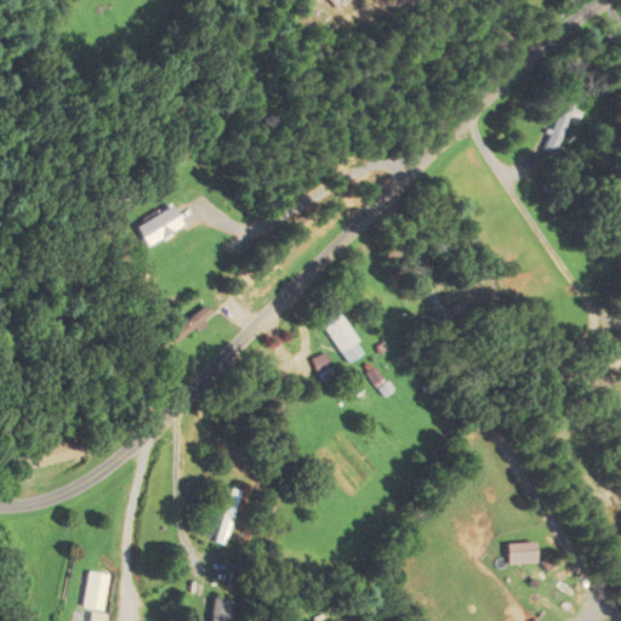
[(574,100),(563,96),(542,151),(553,155),(574,100)]
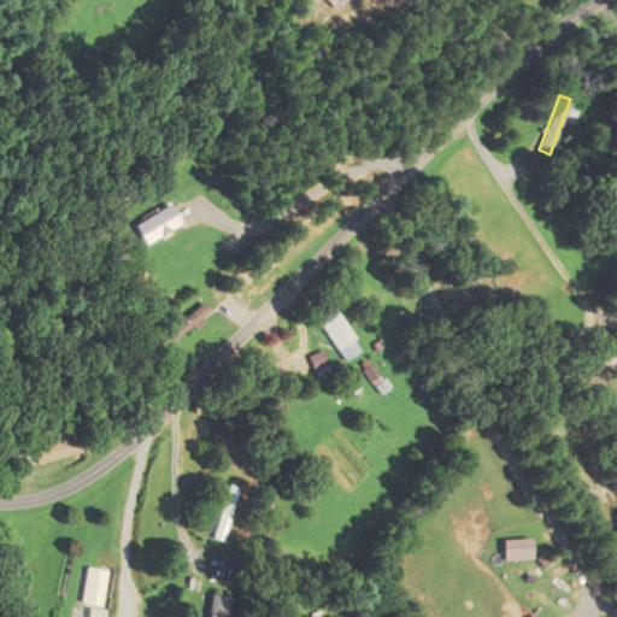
[(171,340),(212,321),(207,309),(165,328),(171,340)]
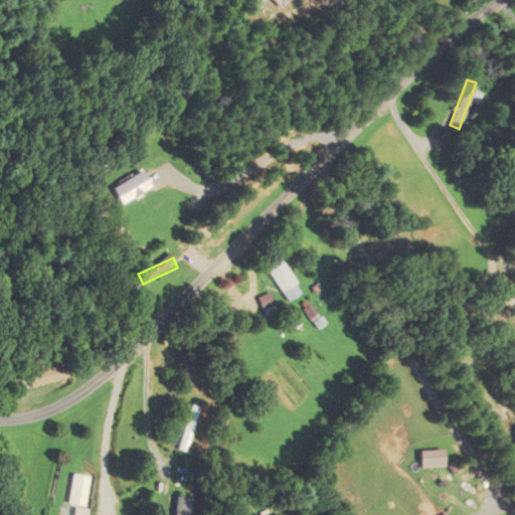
[(280,293),(294,283),(277,259),(263,268),(280,293)]
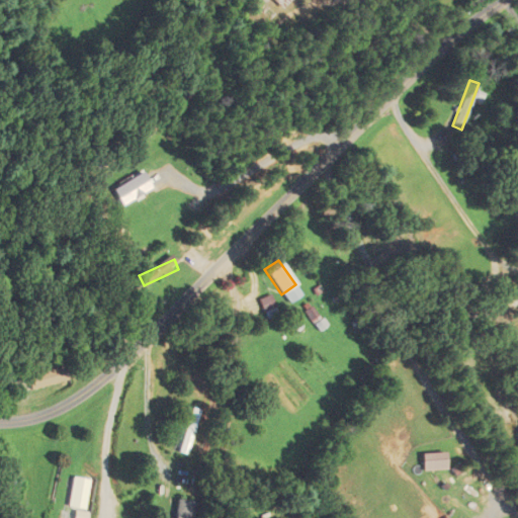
[(257,299),(264,317),(272,314),(266,295),(257,299)]
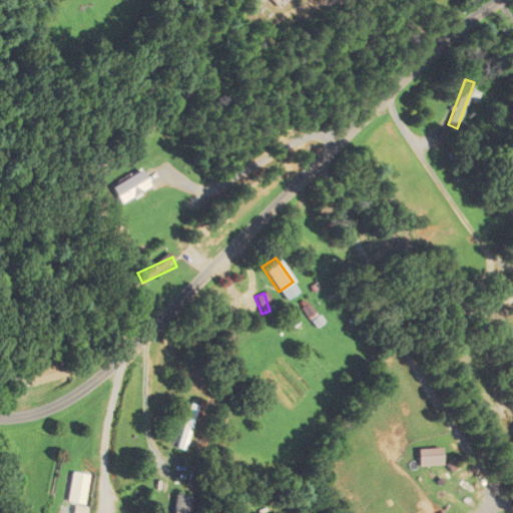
[(199,406),(189,403),(177,447),(186,450),(199,406)]
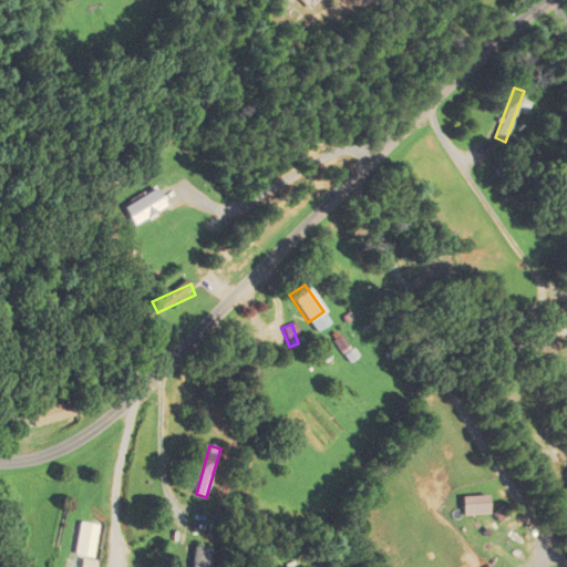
[(461,514),(487,514),(486,495),(461,495),(461,514)]
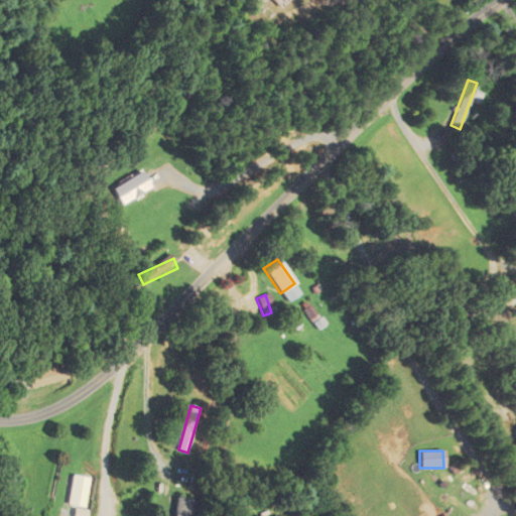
[(67,504),(85,508),(91,478),(73,474),(67,504)]
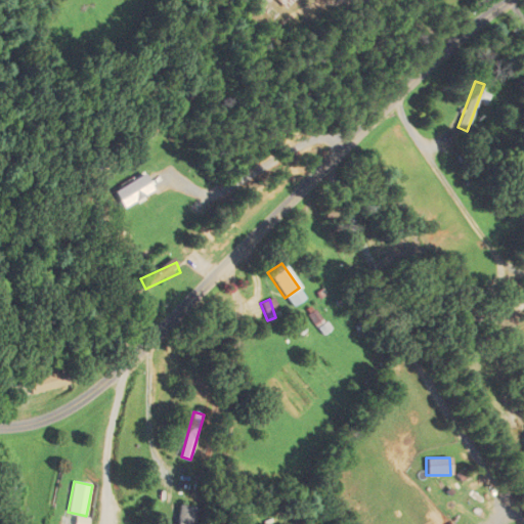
[(175,523),(194,523),(199,508),(179,505),(175,523)]
